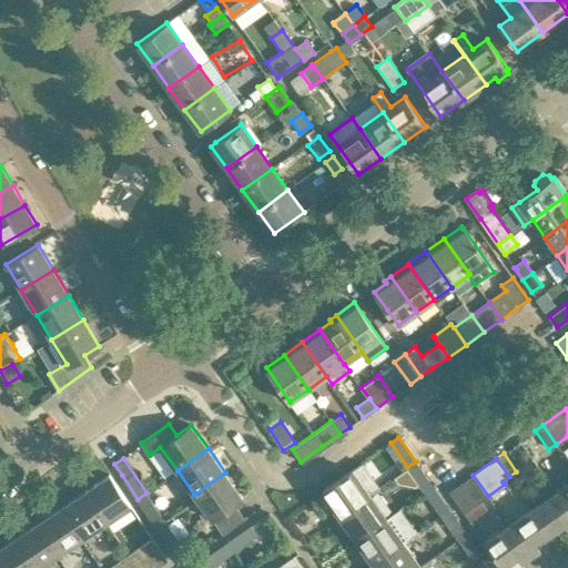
[(416,462),(407,467),(425,492),(433,486),(416,462)]
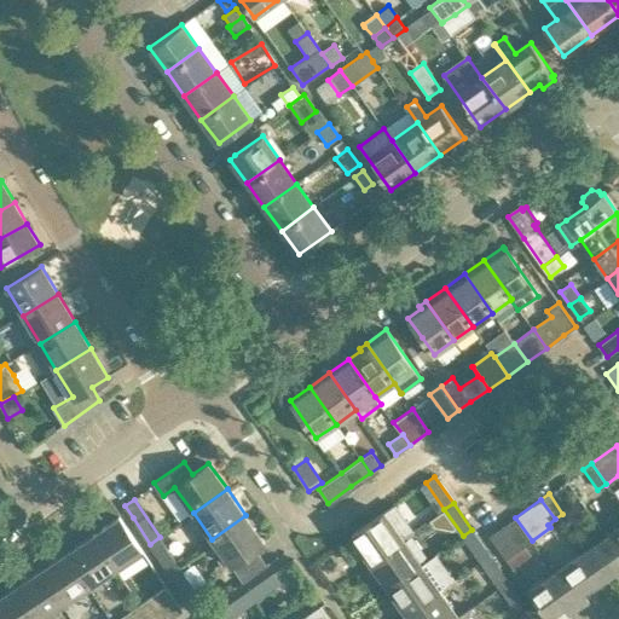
[(394,504),(351,536),(370,562),(403,539),(403,538),(414,531),(394,504)]
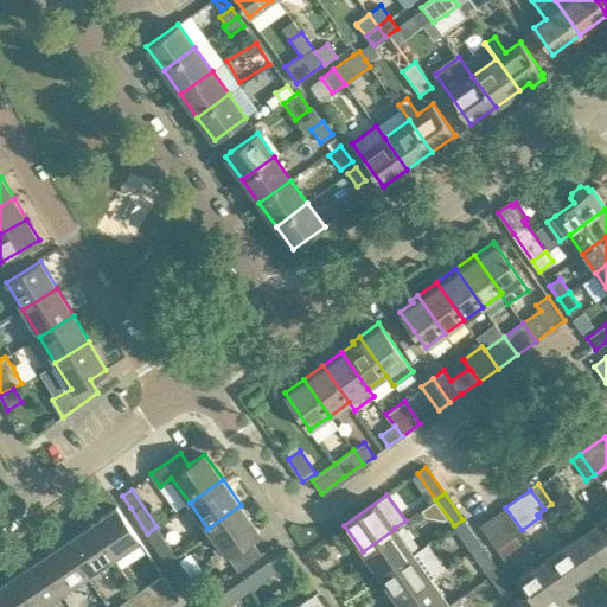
[(241,505),(208,529),(225,555),(260,531),(241,505)]
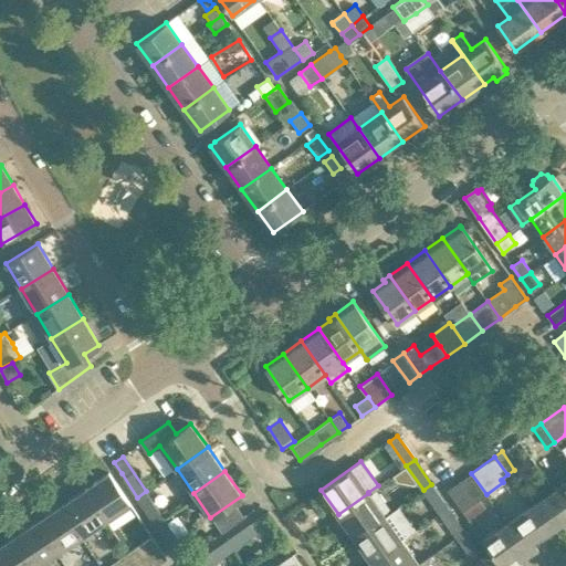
[(109,472),(84,490),(105,521),(129,504),(109,472)]
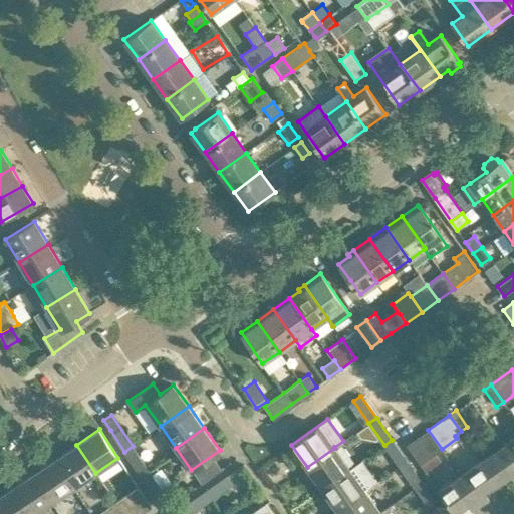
[(428,430),(406,445),(420,465),(426,473),(442,462),(436,453),(442,449),(428,430)]
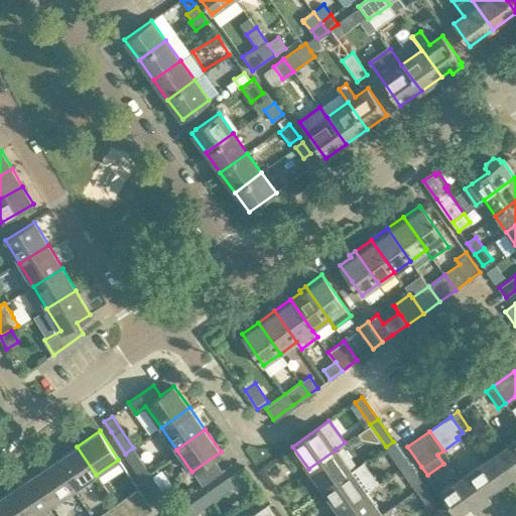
[(515,438),(505,446),(515,462),(515,438)]
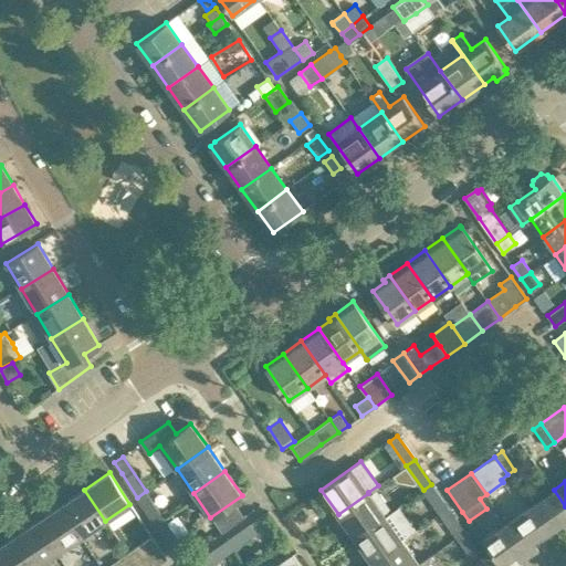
[(431,484),(423,490),(440,514),(449,507),(431,484)]
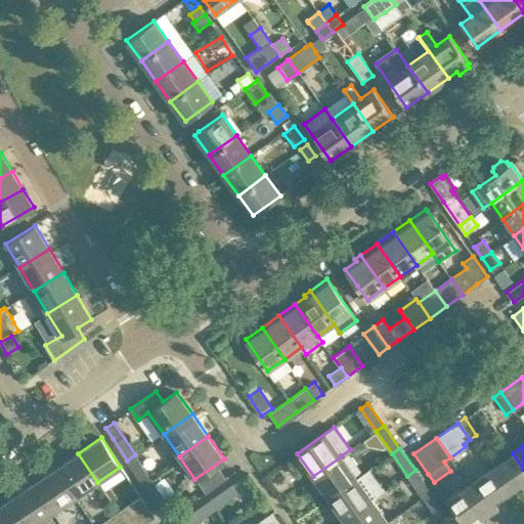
[(78,453),(55,468),(75,497),(97,482),(78,453)]
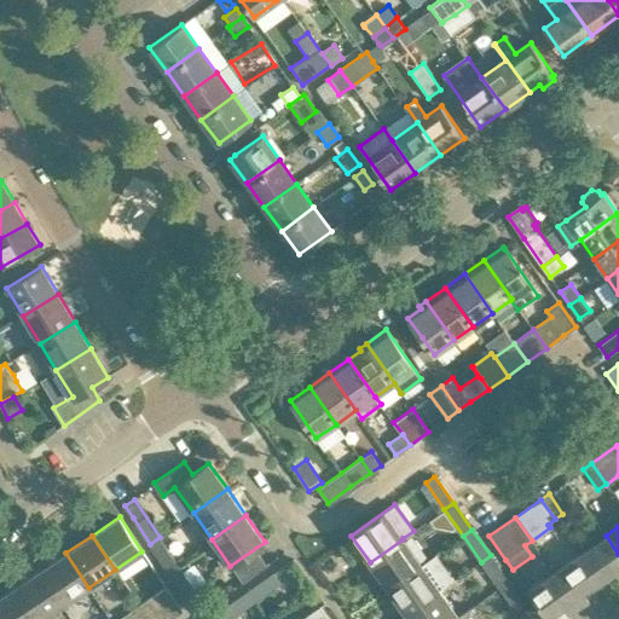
[(618,554),(606,536),(580,554),(599,582),(614,571),(618,576),(618,554)]
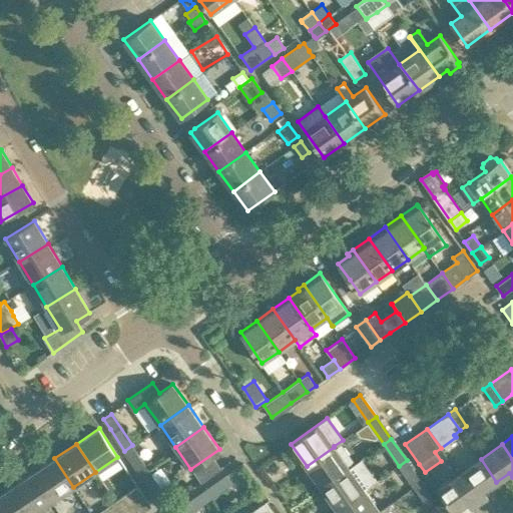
[(124,451),(139,473),(147,467),(132,445),(124,451)]
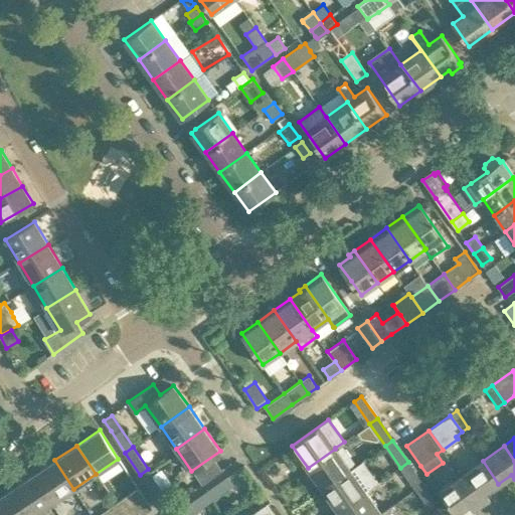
[(335,449),(308,468),(323,490),(351,470),(350,470),(335,449)]
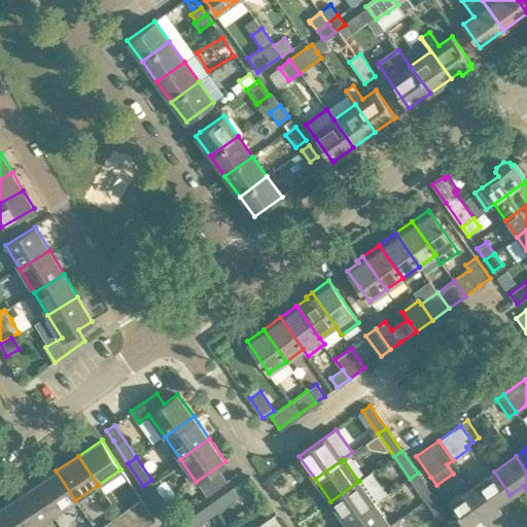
[(56,470),(33,486),(53,515),(75,500),(56,470)]
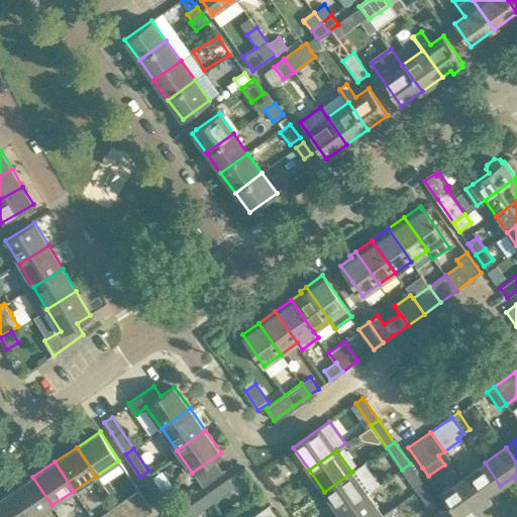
[(352,472),(324,492),(339,514),(368,494),(380,485),(364,462),(351,472),(352,472)]
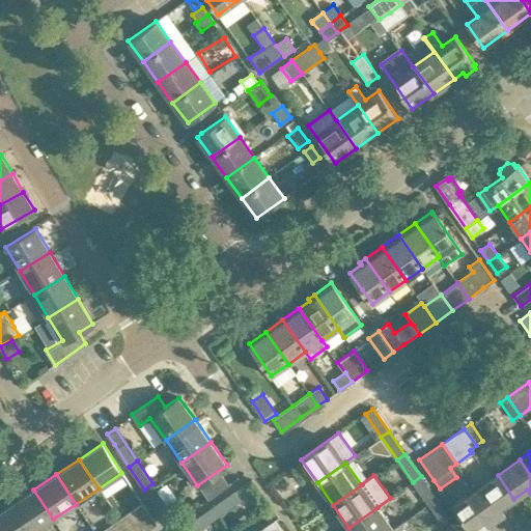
[(498,475),(475,491),(496,520),(505,513),(501,508),(513,499),(498,475)]
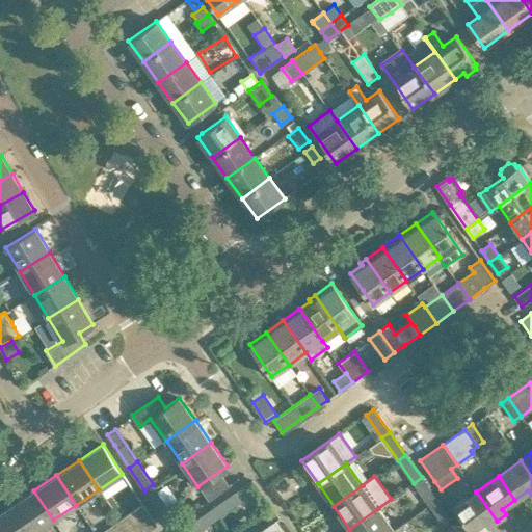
[(422,477),(414,483),(430,505),(437,500),(422,477)]
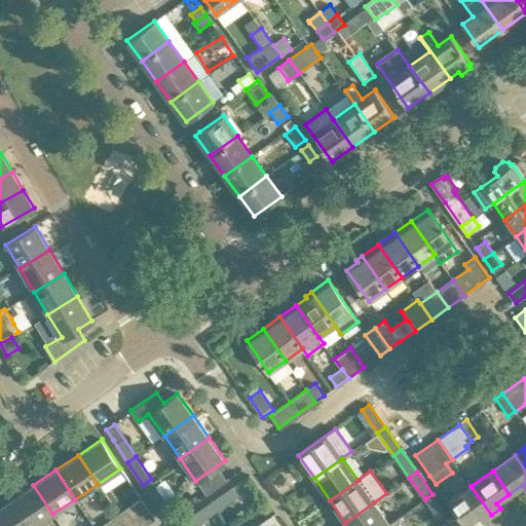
[(158,508),(166,502),(151,479),(143,485),(158,508)]
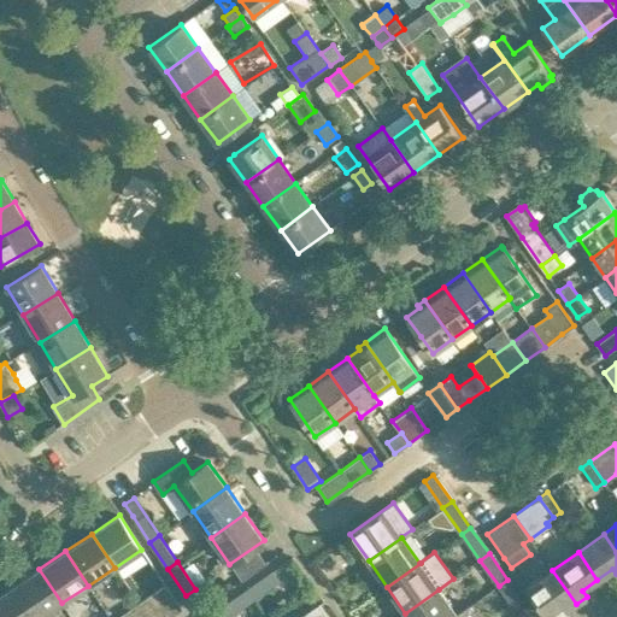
[(39,569),(12,587),(33,616),(40,616),(62,603),(39,569)]
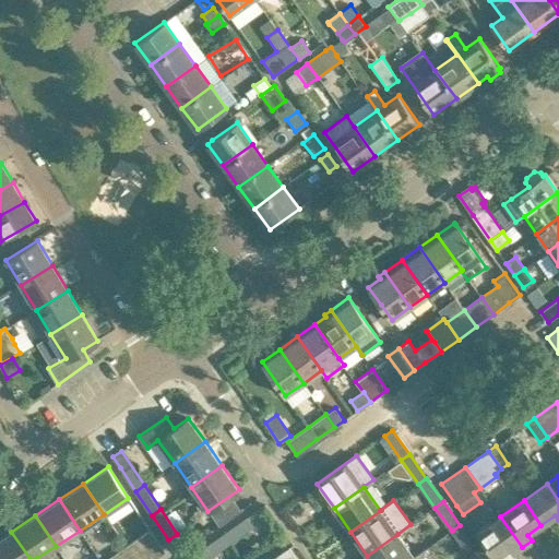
[(500,516),(477,534),(494,558),(509,548),(512,554),(522,547),(500,516)]
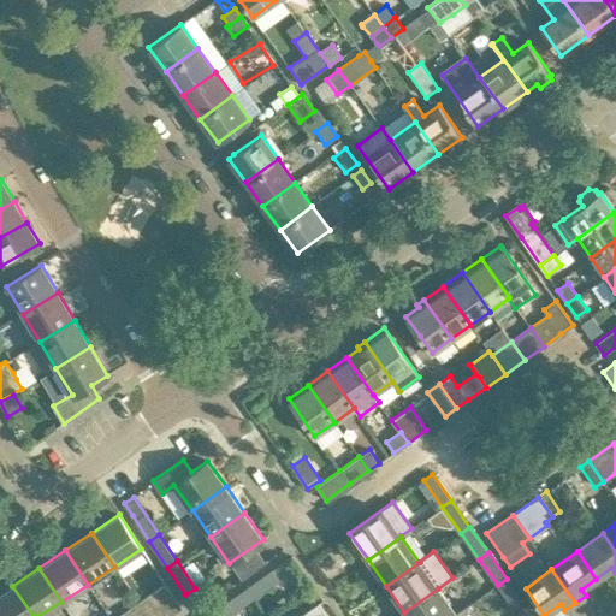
[(273,570),(247,588),(254,598),(279,579),(273,570)]
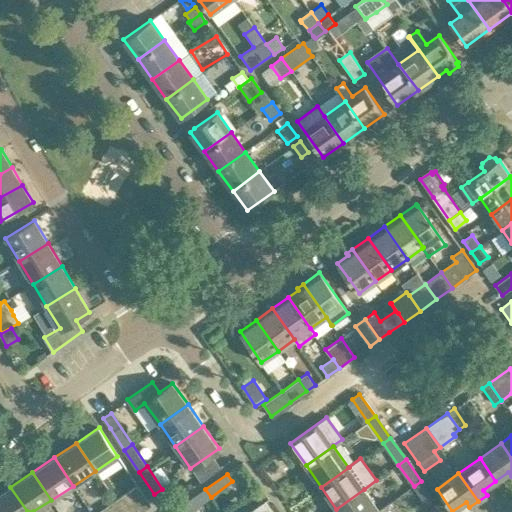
[(421,481),(414,486),(429,507),(436,502),(421,481)]
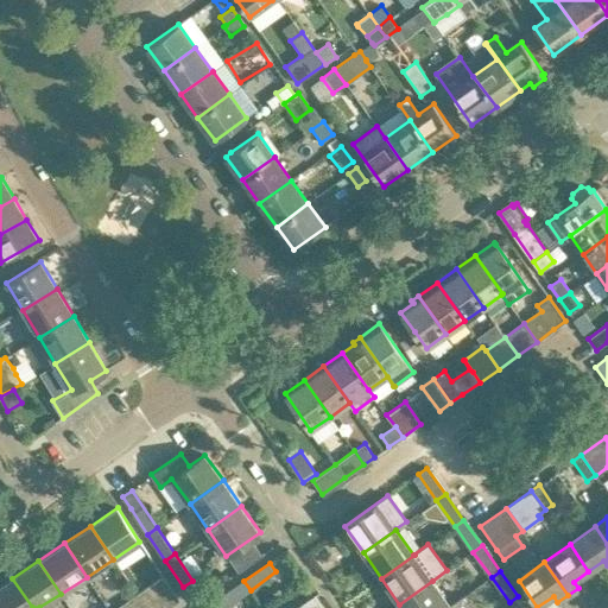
[(164,577),(152,584),(168,607),(170,607),(181,601),(164,577)]
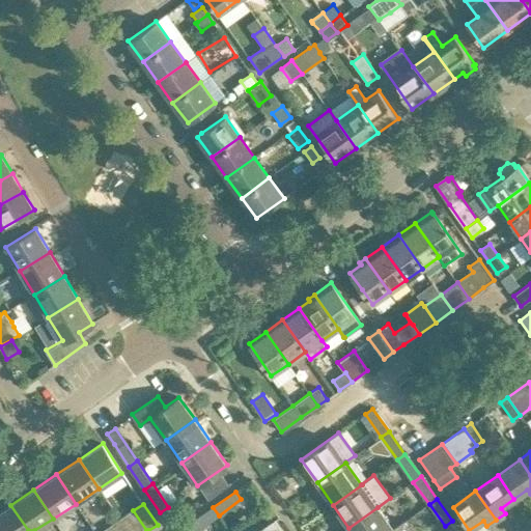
[(28,530),(10,505),(0,511),(0,530),(28,530)]
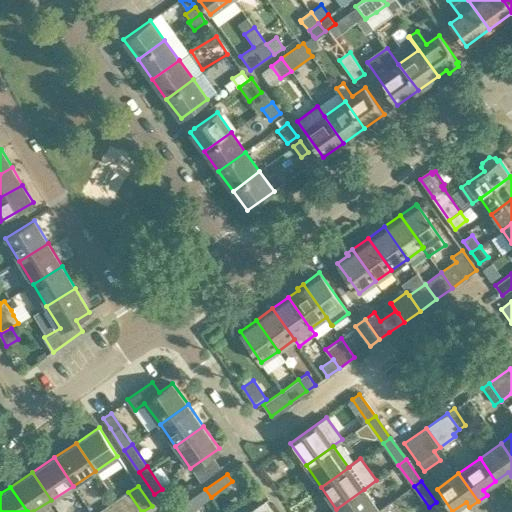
[(205,489),(184,504),(189,511),(211,497),(205,489)]
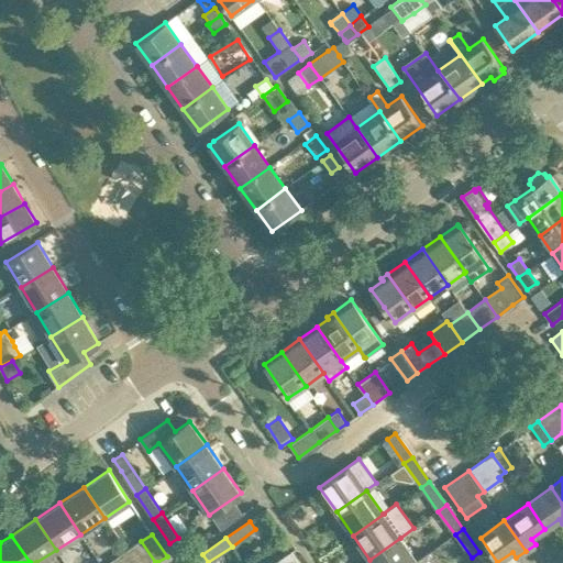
[(400,538),(370,560),(372,562),(415,562),(429,553),(428,552),(416,560),(400,538)]
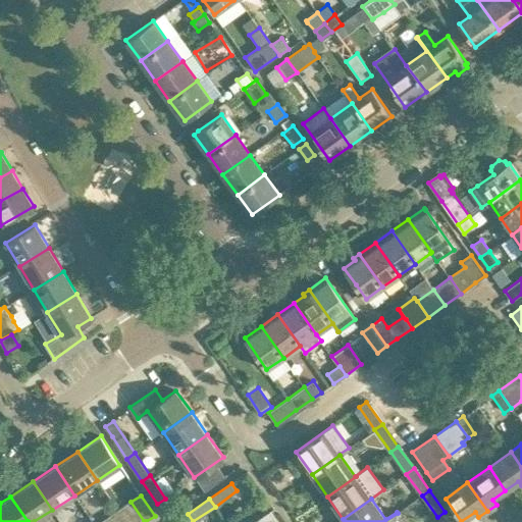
[(118,510),(125,521),(144,521),(131,502),(118,510)]
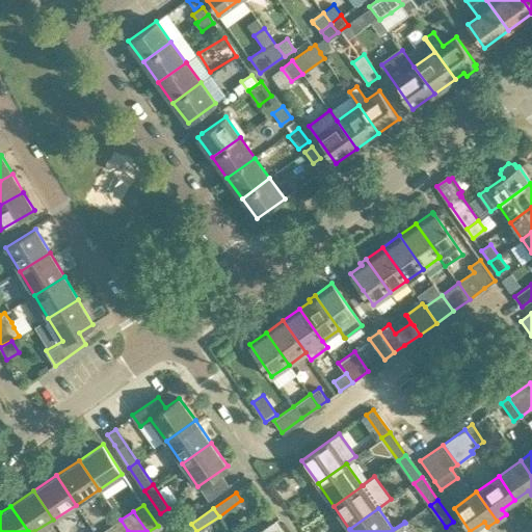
[(110,527),(113,531),(128,531),(121,520),(110,527)]
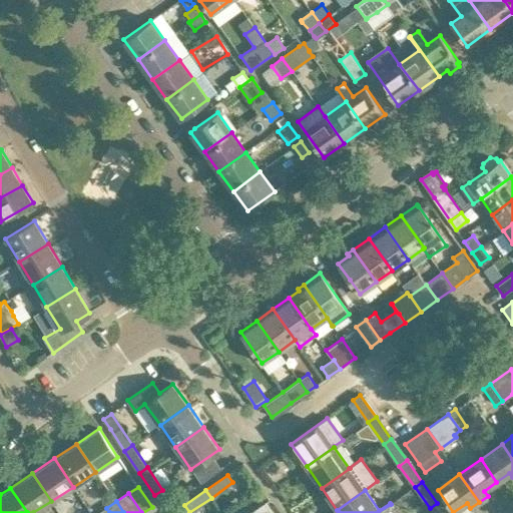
[(273,512),(265,502),(248,512),(273,512)]
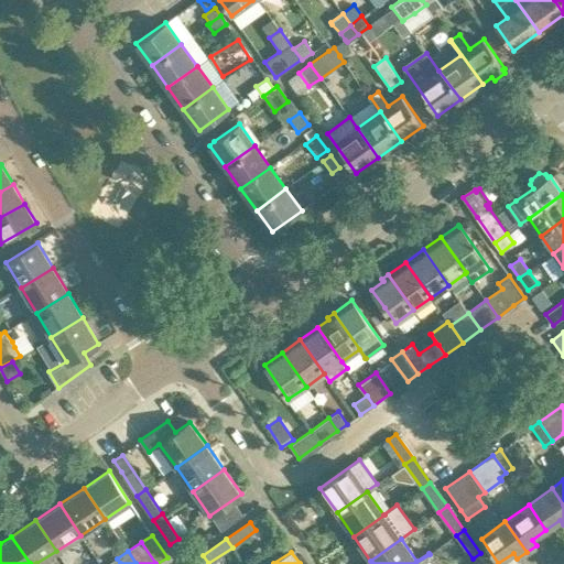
[(436,563),(430,554),(415,563),(436,563)]
